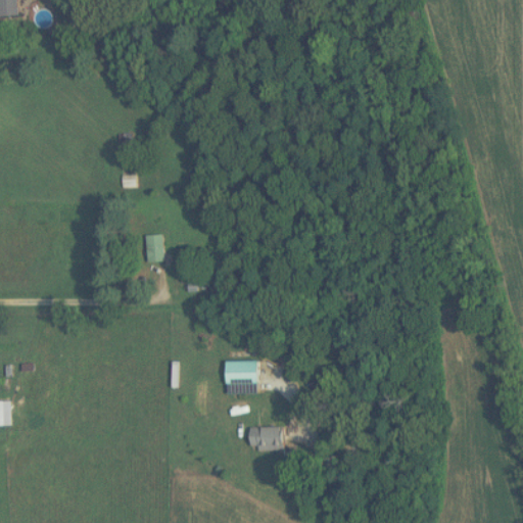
[(0,0),(0,16),(19,16),(18,0),(0,0)]
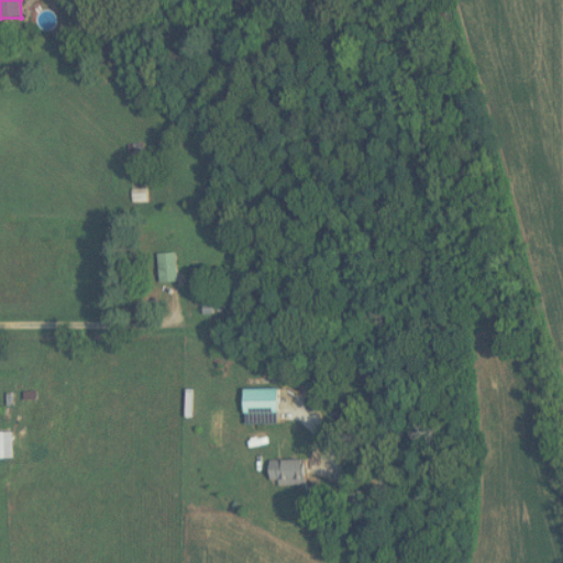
[(161,254),(161,284),(178,284),(178,254),(161,254)]
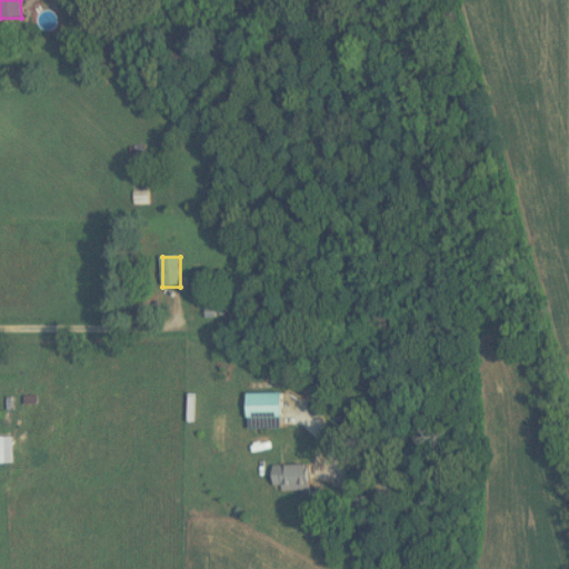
[(283,395),(248,395),(248,419),(283,419),(283,395)]
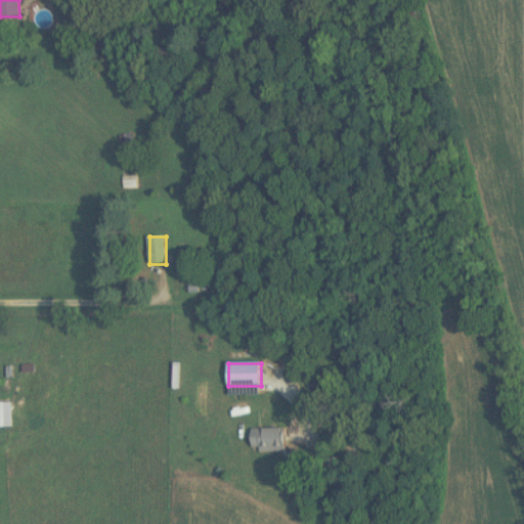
[(0,428),(13,428),(12,403),(0,402),(0,428)]
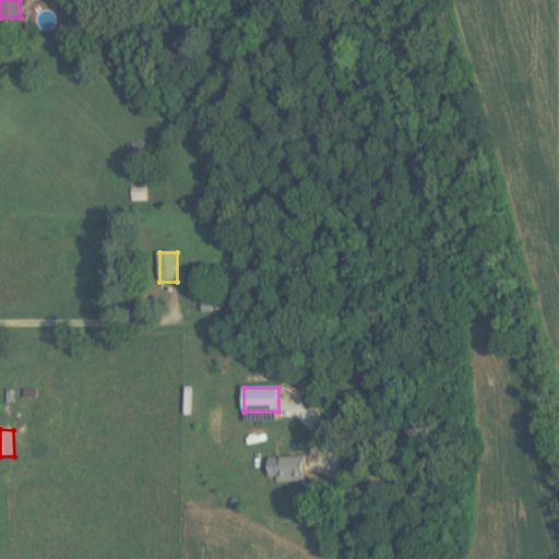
[(305,483),(305,458),(270,458),(270,483),(305,483)]
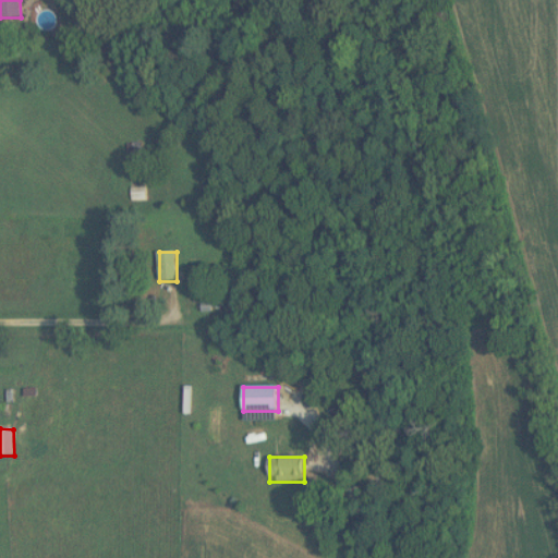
All buildings are outlined.
